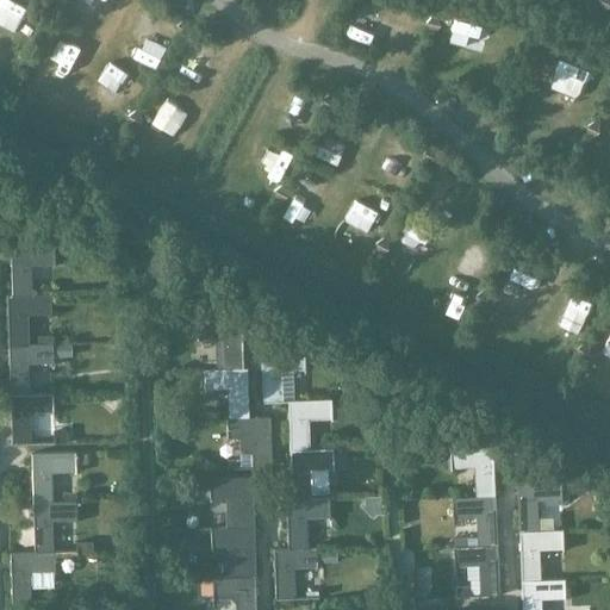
[(176,24),(174,30),(178,35),(185,35),(187,29),(184,23),(176,24)]
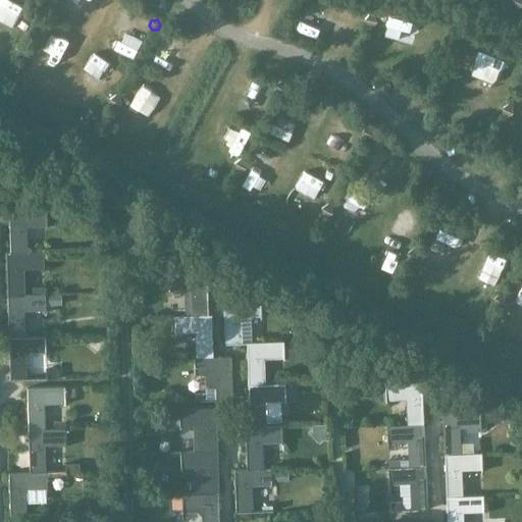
[(15,47),(13,52),(16,56),(22,56),(24,51),(21,46),(15,47)]
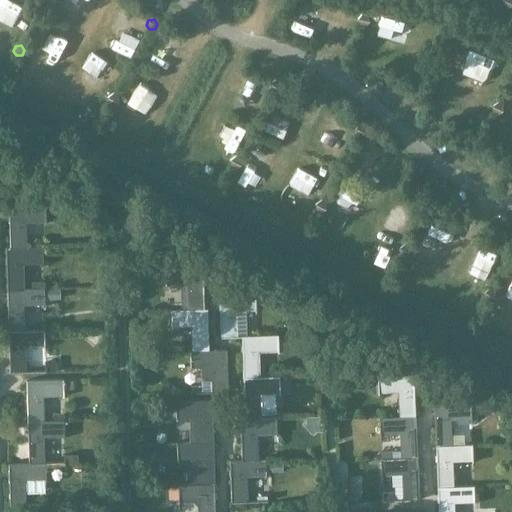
[(106,96),(104,101),(107,106),(113,105),(115,100),(112,95),(106,96)]
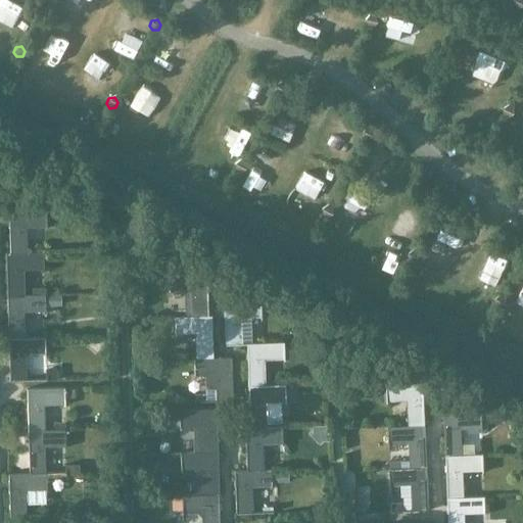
[(7,211),(8,254),(8,255),(25,254),(25,253),(24,228),(44,227),(44,210),(7,211)]
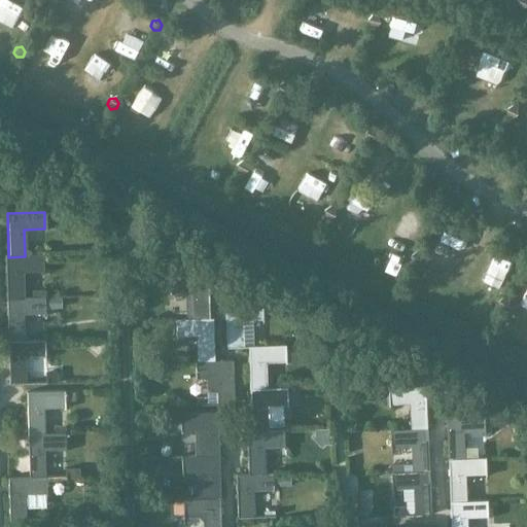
[(25,255),(25,256),(8,257),(8,256),(4,256),(6,300),(22,300),(22,299),(21,272),(42,272),(41,254),(25,255)]
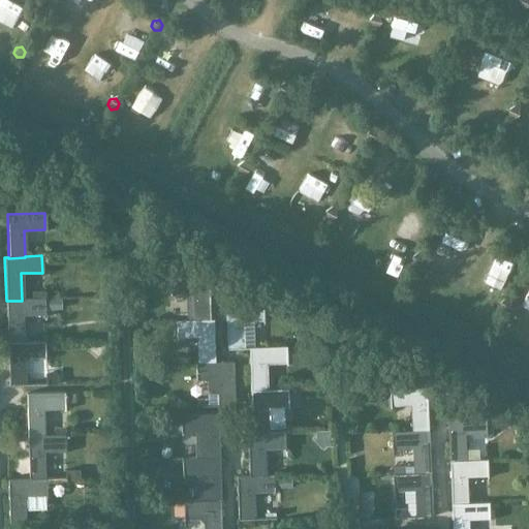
[(208,277),(170,278),(170,294),(184,294),(185,320),(193,319),(193,321),(210,321),(209,319),(208,277)]
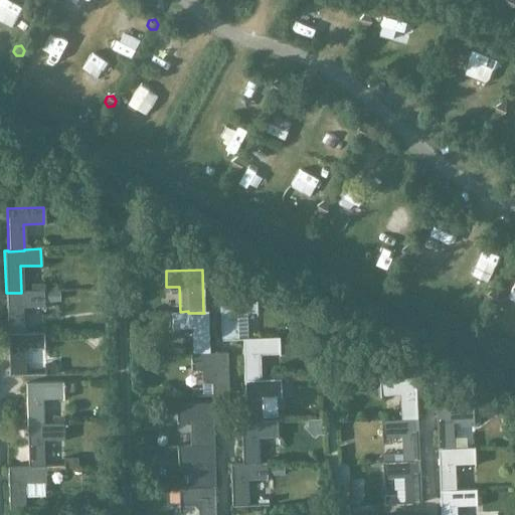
[(21,292),(21,293),(6,293),(7,334),(22,334),(22,333),(21,307),(43,306),(42,291),(21,292)]
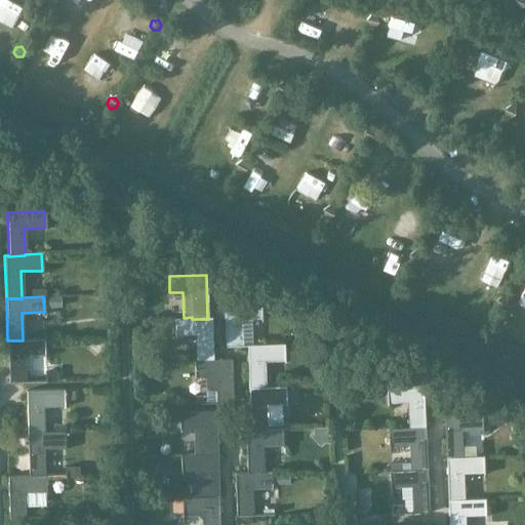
[(240,347),(239,319),(260,319),(259,301),(224,303),(225,347),(240,347)]
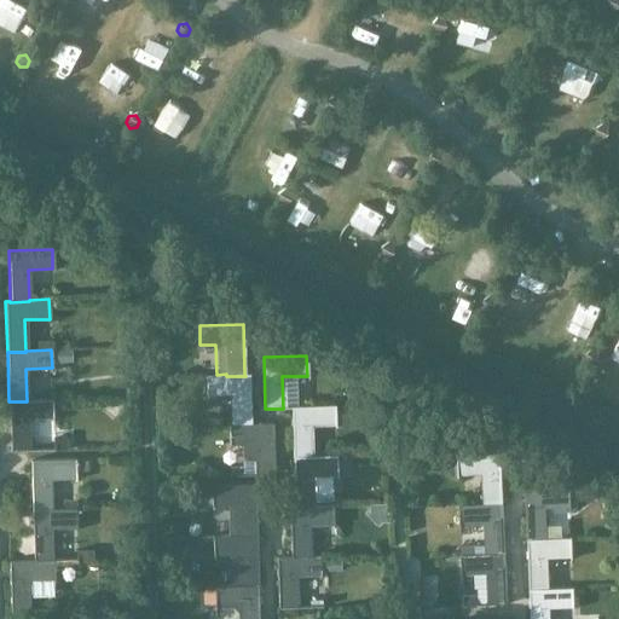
[(244,374),(246,376),(226,376),(226,374),(217,375),(204,375),(206,394),(231,393),(232,424),(232,426),(249,426),(249,424),(248,374),(244,374)]
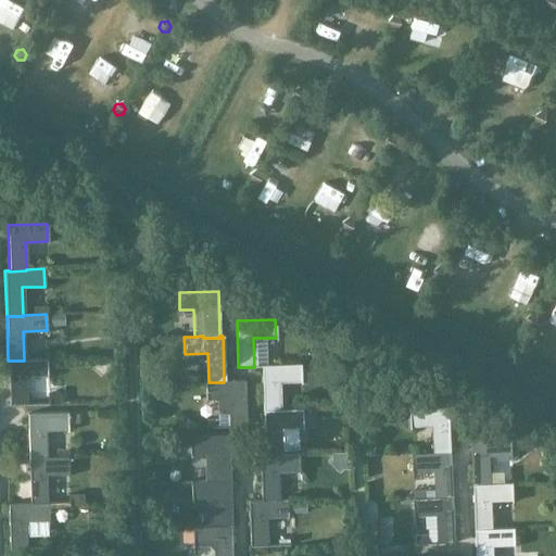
[(48,376),(47,358),(24,359),(24,361),(8,361),(10,406),(26,406),(25,377),(48,376)]
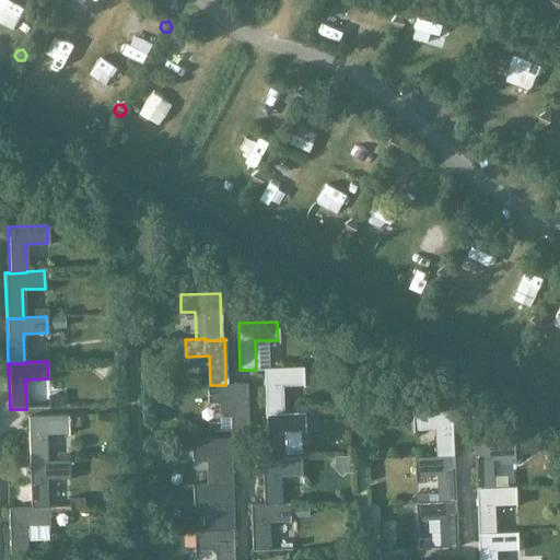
[(302,366),(263,369),(264,415),(281,413),(281,412),(280,385),(303,384),(302,366)]
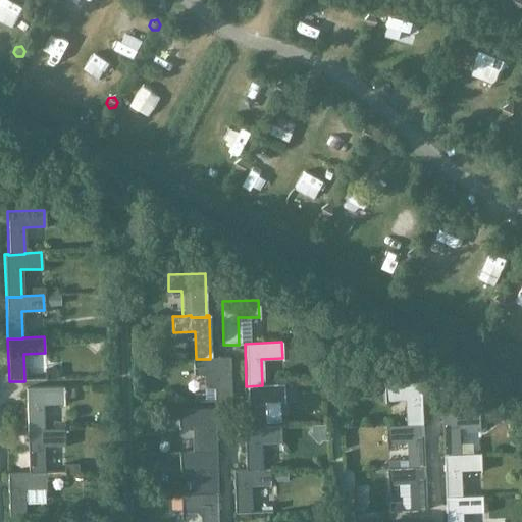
[(196,358),(192,358),(193,375),(202,375),(203,388),(213,387),(213,402),(230,401),(228,357),(210,358),(210,359),(196,359),(196,358)]
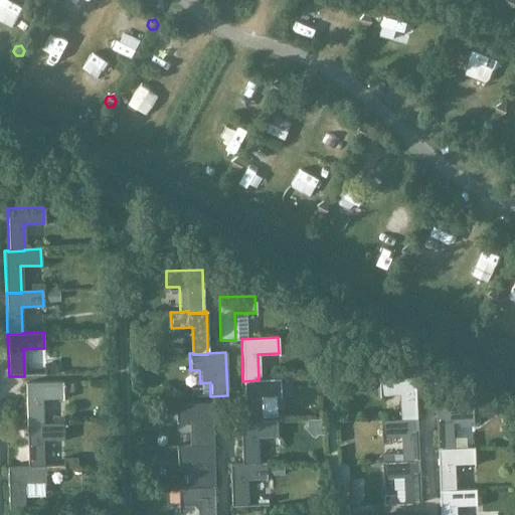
[(401,394),(402,419),(402,420),(417,419),(415,377),(379,379),(380,395),(401,394)]
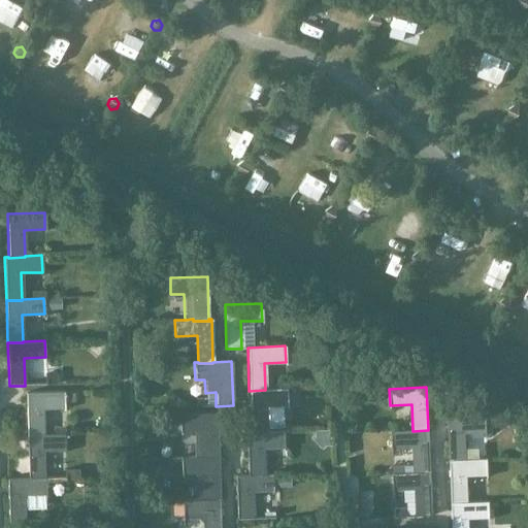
[(249,391),(251,432),(251,433),(266,433),(266,432),(265,406),(287,405),(286,388),(265,389),(265,390),(249,391)]
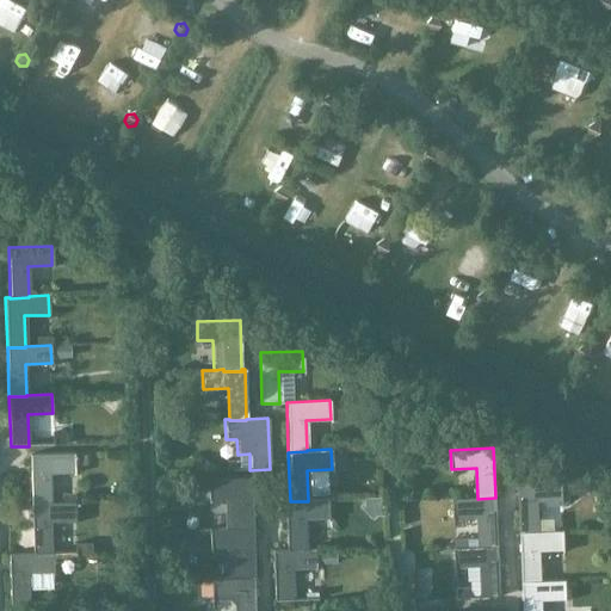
[(50,506),(50,504),(49,474),(74,474),(73,455),(30,456),(31,506),(50,506)]
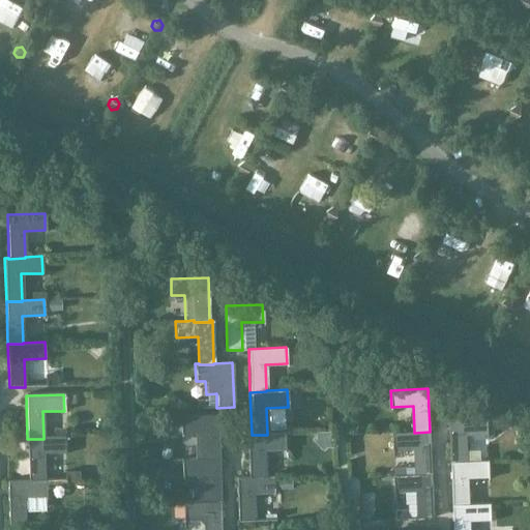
[(217,415),(181,417),(181,434),(194,433),(195,460),(218,459),(217,415)]
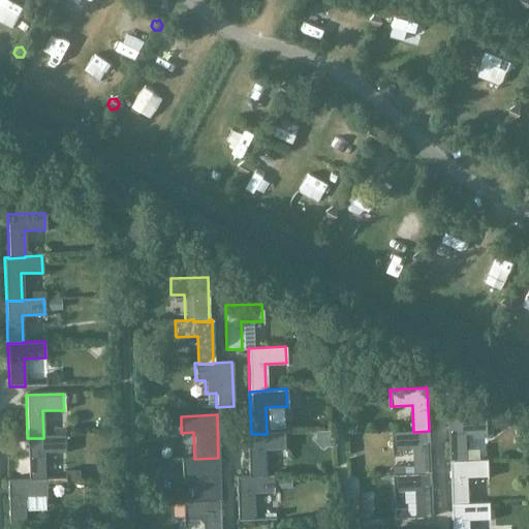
[(466,434),(487,433),(486,417),(448,418),(449,463),(467,462),(467,461),(466,434)]
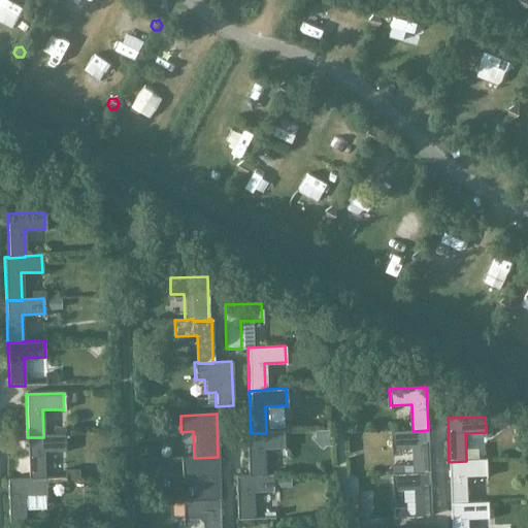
[(413,447),(414,473),(414,474),(430,473),(428,430),(413,431),(413,430),(391,431),(391,448),(413,447)]
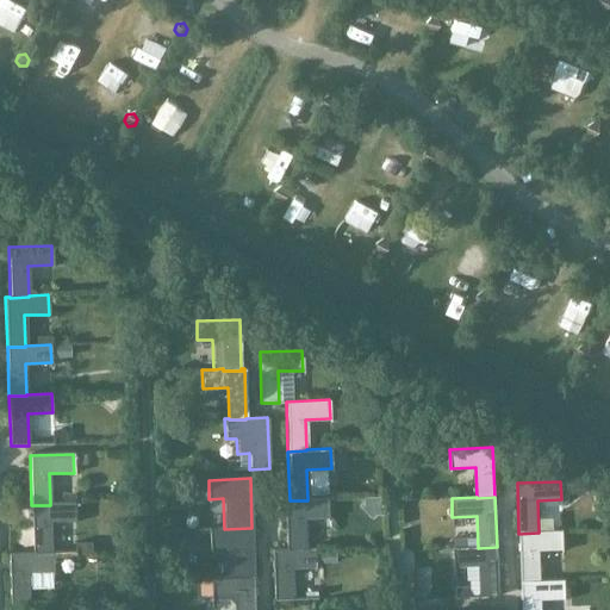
[(284,499),(286,549),(286,551),(305,549),(305,548),(304,517),(329,516),(328,498),(307,499),(307,500),(290,500),(290,499),(284,499)]
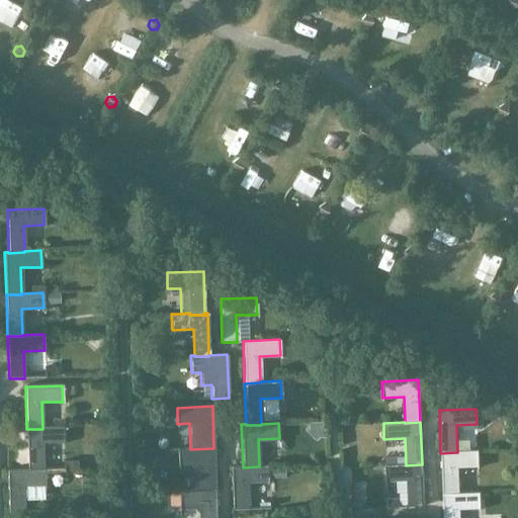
[(26,429),(27,469),(27,471),(45,470),(44,443),(64,443),(63,427),(42,427),(42,429),(26,429)]
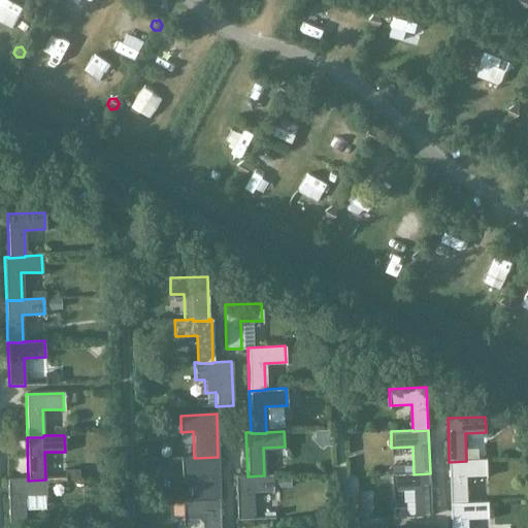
[(194,458),(182,458),(182,475),(195,475),(195,500),(203,500),(203,501),(219,501),(218,457),(194,458)]
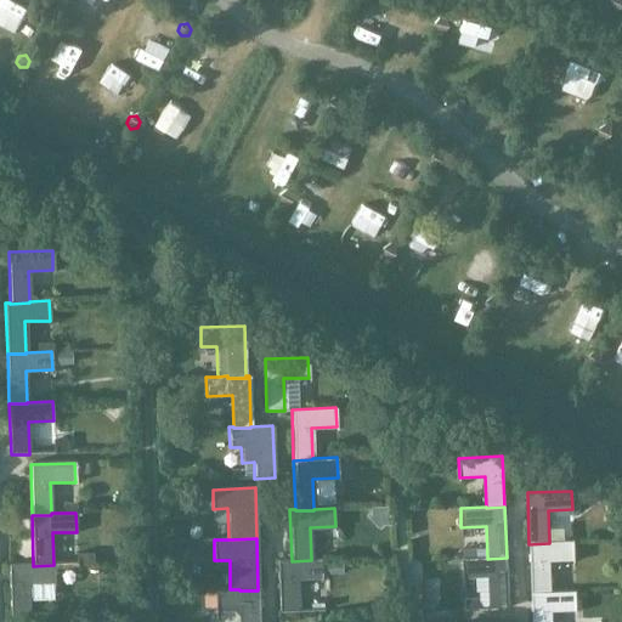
[(574,541),(549,542),(549,543),(529,544),(531,594),(550,593),(550,592),(549,560),(574,559),(574,541)]
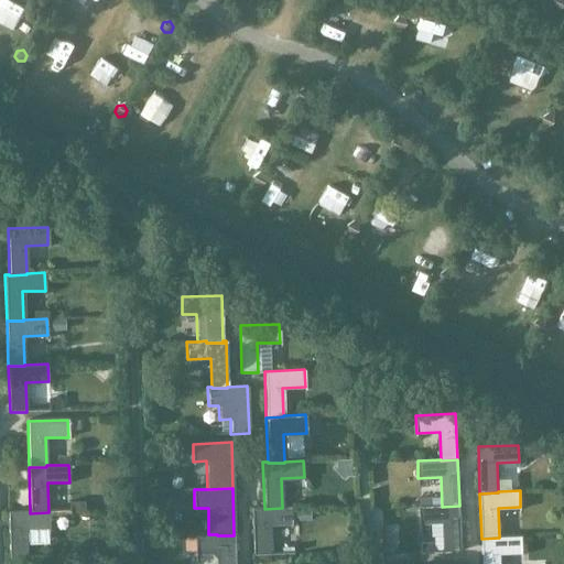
[(459,506),(442,507),(442,506),(420,506),(420,524),(443,523),(444,552),(462,552),(459,506)]
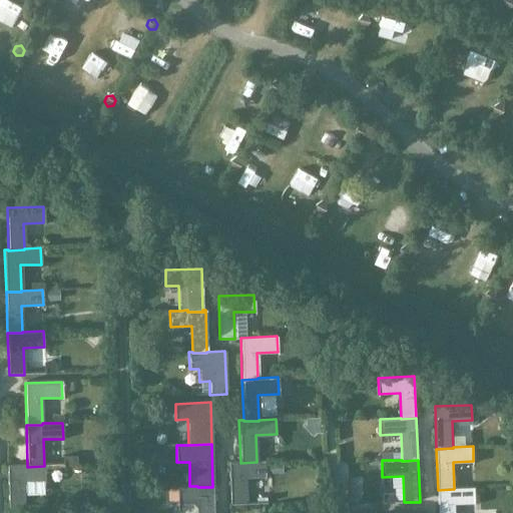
[(257,462),(240,463),(240,462),(228,462),(229,504),(246,504),(244,477),(266,476),(266,461),(257,461),(257,462)]
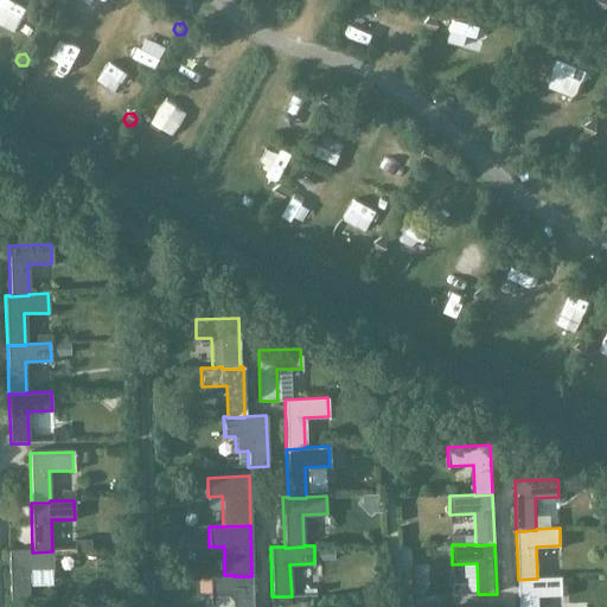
[(52,569),(52,551),(32,553),(32,550),(8,551),(10,602),(30,601),(29,570),(52,569)]
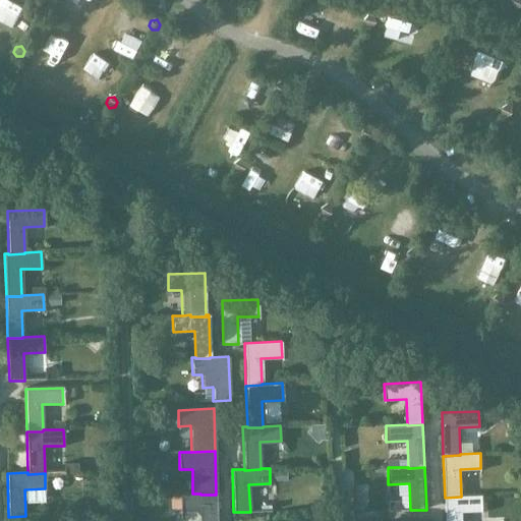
[(200,520),(217,520),(216,495),(200,495),(200,494),(192,494),(180,495),(180,512),(201,511),(200,520)]
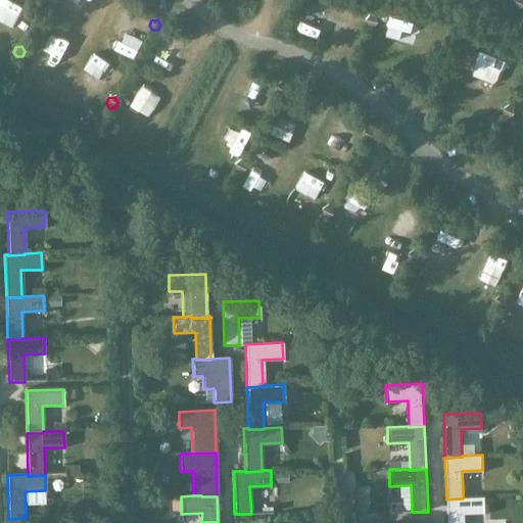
[(484,496),(463,497),(463,498),(446,500),(446,522),(464,522),(464,513),(484,512),(484,496)]
